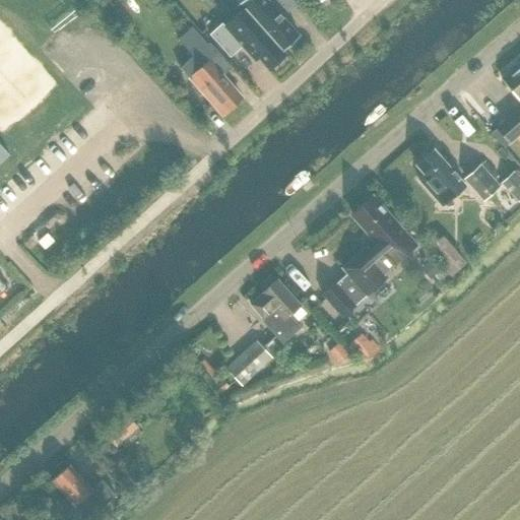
[(268,0),(240,0),(237,4),(242,10),(264,36),(268,33),(283,49),(300,35),(268,0)]
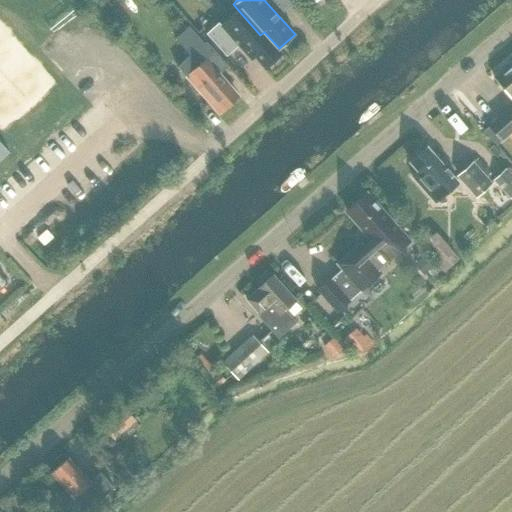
[(279,48),(264,32),(260,35),(238,10),(221,25),(251,58),(254,55),(264,67),(282,51),(279,48)]
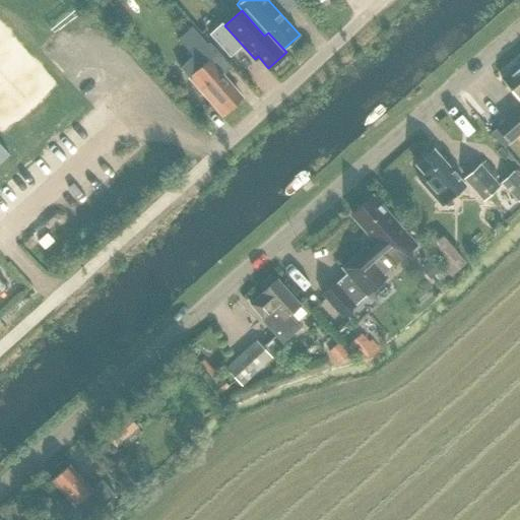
[(207,44),(188,20),(174,33),(193,57),(198,53),(206,62),(189,77),(222,115),(242,98),(222,76),(233,67),(209,42),(207,44)]
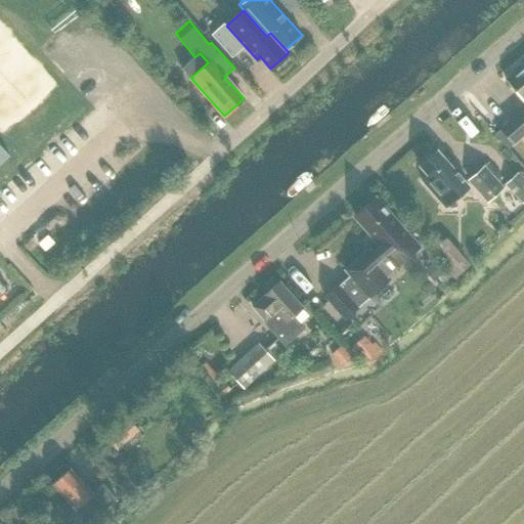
[(226,26),(224,23),(212,34),(233,58),(246,47),(226,26)]
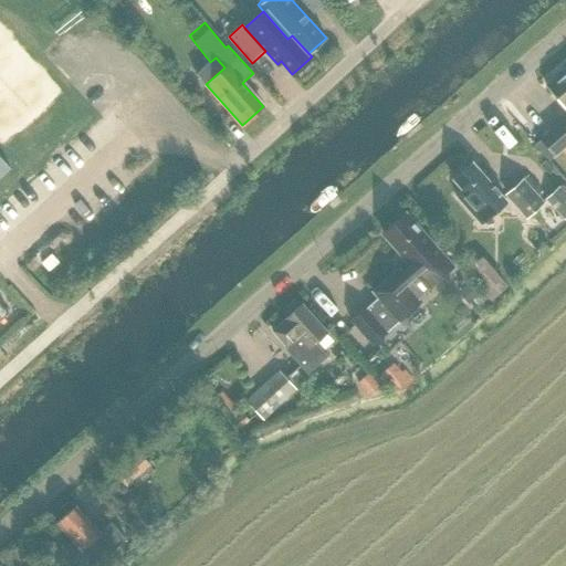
[(565,108),(565,67),(558,74),(559,74),(546,85),(565,108)]
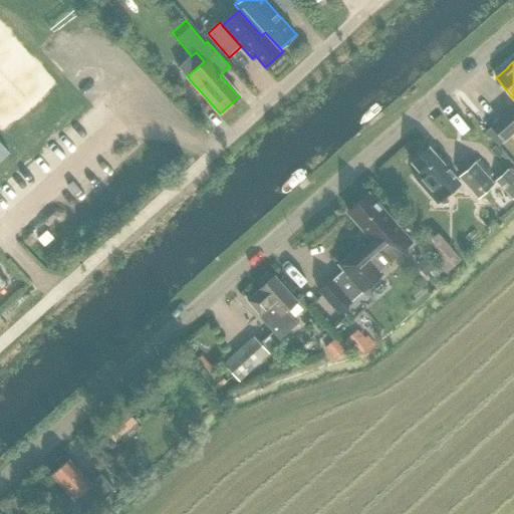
[(504,142),(513,132),(513,108),(511,106),(490,124),(504,142)]
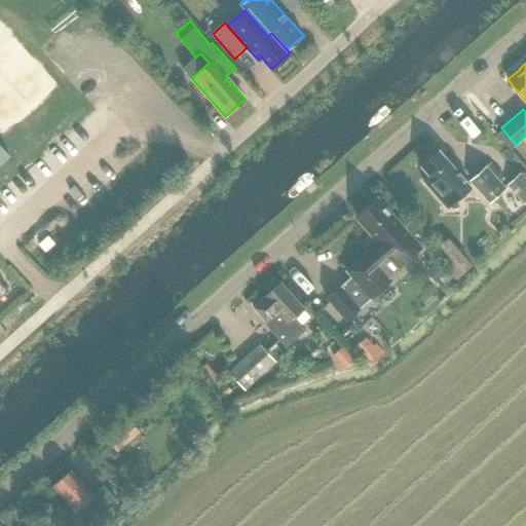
[(0,163),(9,155),(0,145),(0,163)]
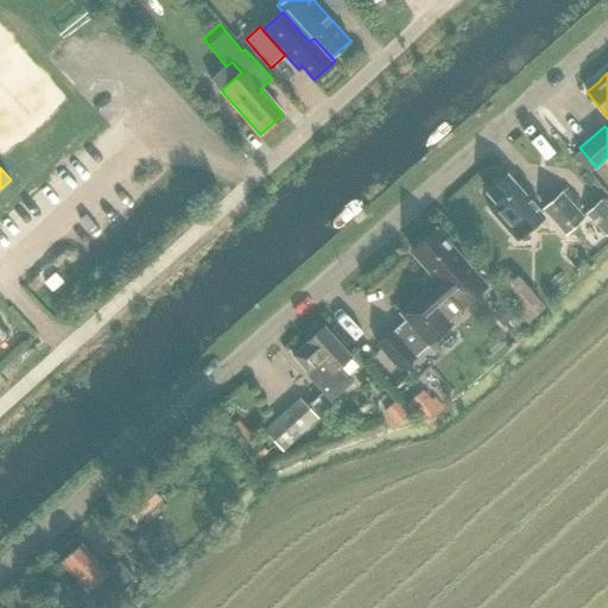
[(507,173),(487,191),(496,203),(489,209),(517,240),(544,215),(538,209),(530,200),(507,173)]
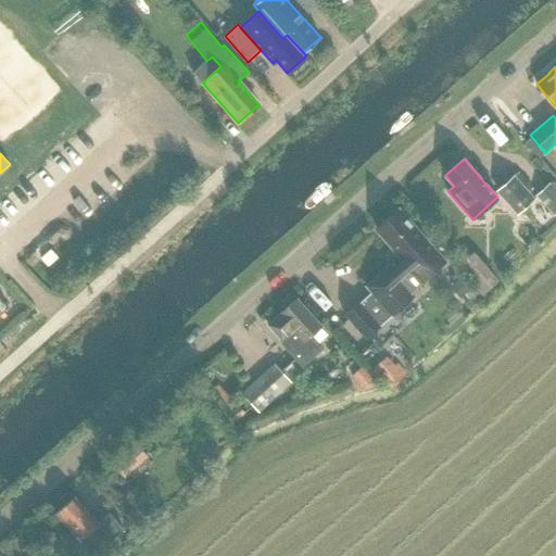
[(517,213),(533,198),(514,175),(497,190),(517,213)]
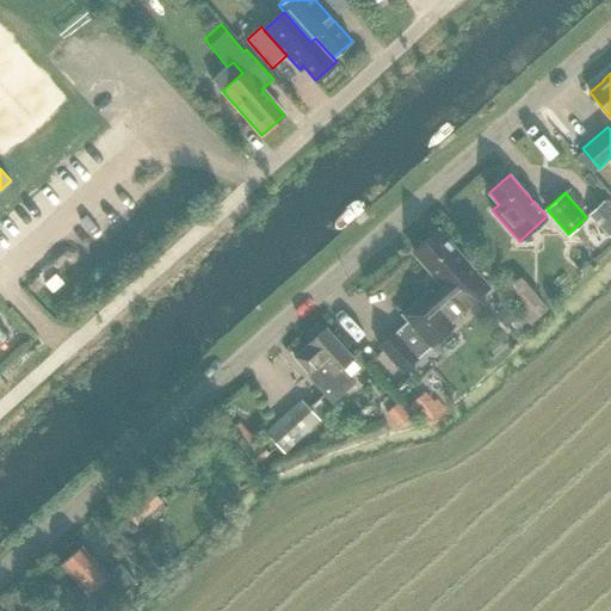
[(609,235),(610,233),(610,209),(604,202),(590,214),(609,235)]
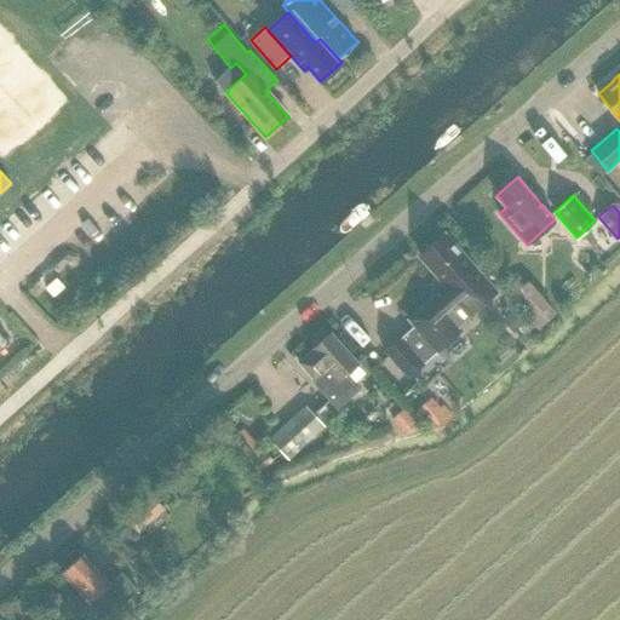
[(408,378),(461,331),(457,326),(495,292),(471,265),(471,264),(443,234),(434,244),(429,244),(424,248),(423,252),(420,256),(447,285),(408,319),(413,325),(384,351),(408,378)]
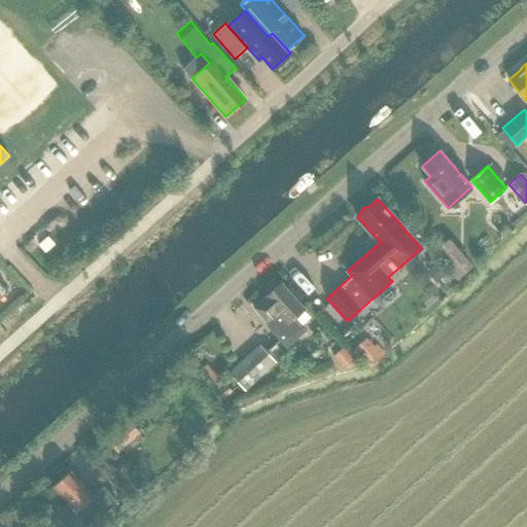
[(55,243),(48,237),(48,236),(39,244),(40,245),(45,251),(55,243)]
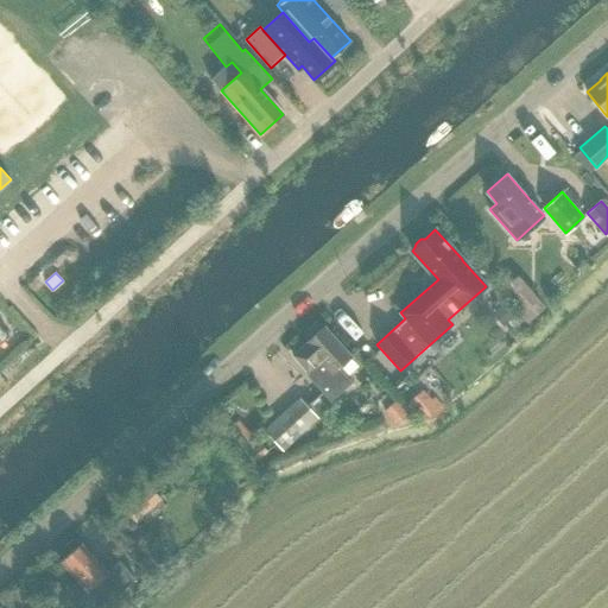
[(523,278),(506,291),(525,315),(542,301),(523,278)]
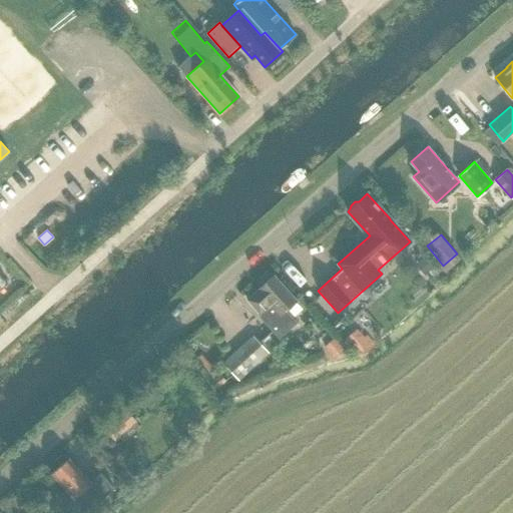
[(427,252),(415,264),(425,276),(438,265),(427,252)]
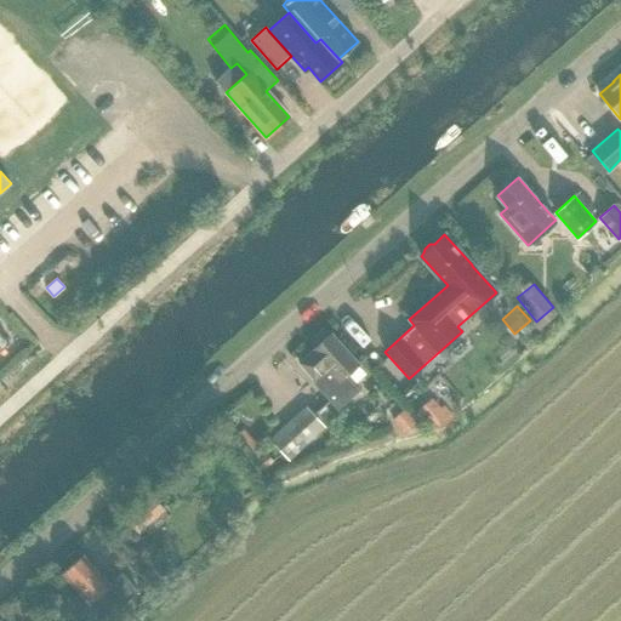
[(337,409),(359,389),(347,375),(359,364),(331,332),(298,362),(314,380),(313,381),(337,409)]
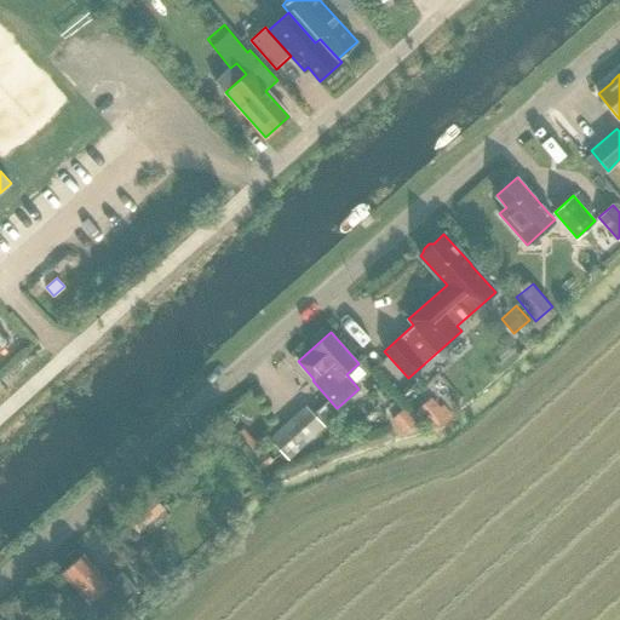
[(440,409),(429,397),(414,411),(425,423),(426,420),(437,431),(451,419),(441,408),(440,409)]
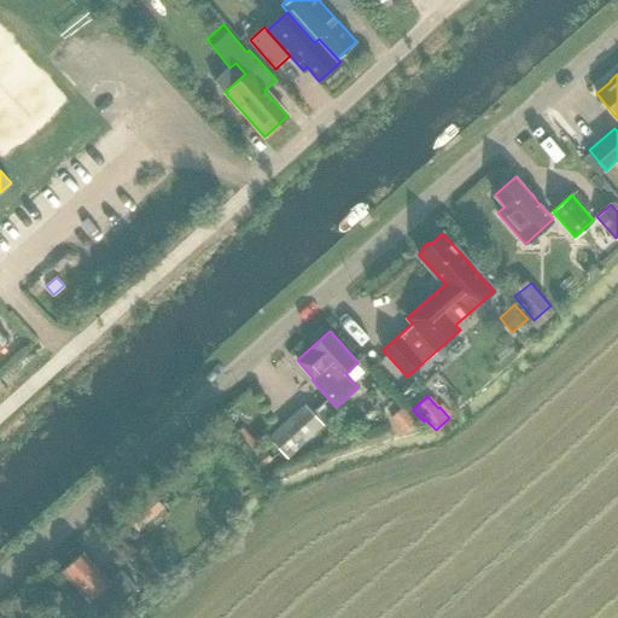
[(287,458),(324,424),(305,402),(268,436),(287,458)]
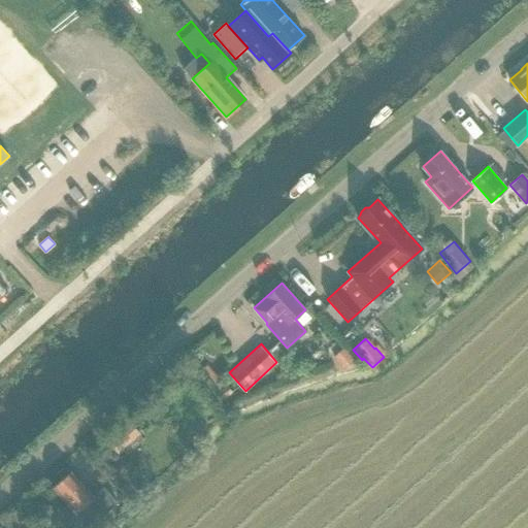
[(356,358),(347,348),(336,357),(344,367),(356,358)]
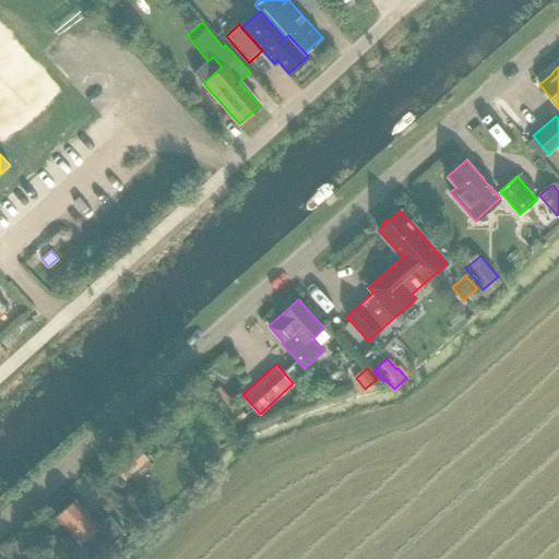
[(229,414),(236,421),(246,414),(239,406),(229,414)]
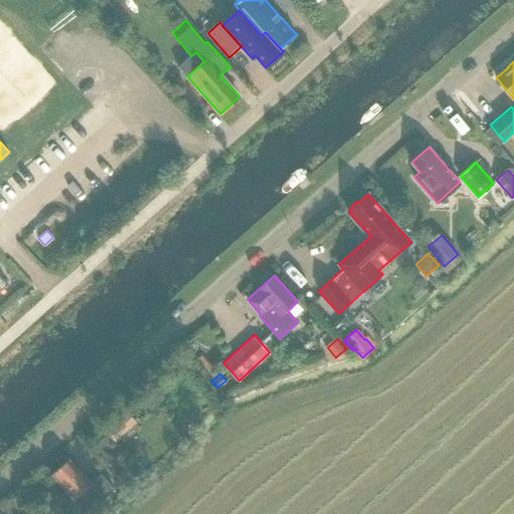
[(115,440),(137,422),(127,411),(106,429),(115,440)]
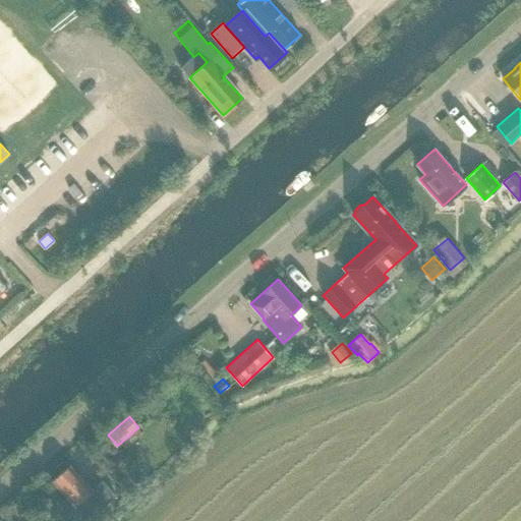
[(92,489),(69,465),(52,480),(66,497),(59,503),(76,520),(79,520),(91,511),(94,514),(115,496),(102,480),(92,489)]
